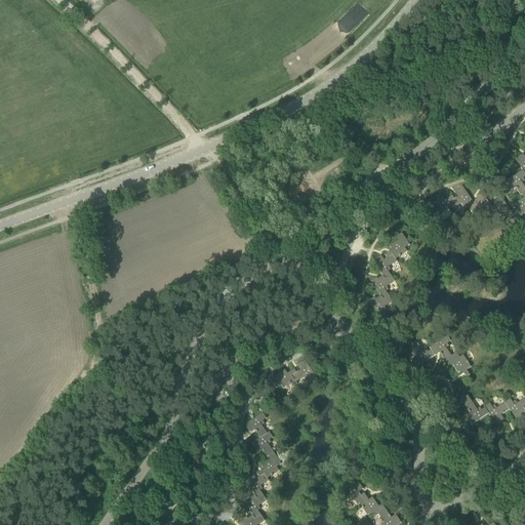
[(514,160),(522,171),(524,175),(524,157),(524,158),(522,155),(514,160)]
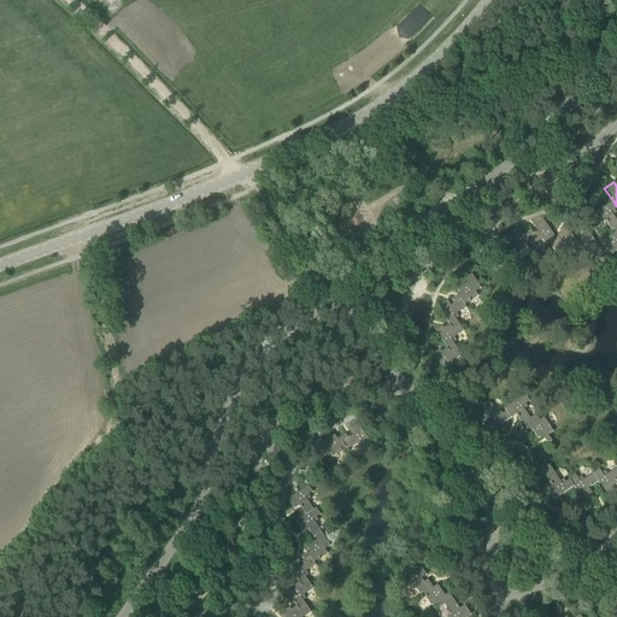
[(611,231),(613,230),(616,228),(616,222),(611,213),(616,210),(616,206),(613,201),(593,215),(600,227),(606,223),(611,231)]
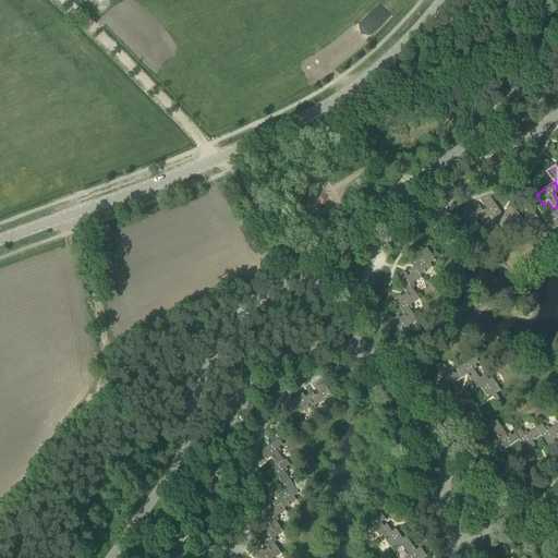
[(493,220),(495,219),(501,215),(492,199),(483,205),(486,209),(483,211),(476,216),(481,221),(482,223),(490,218),(493,220)]
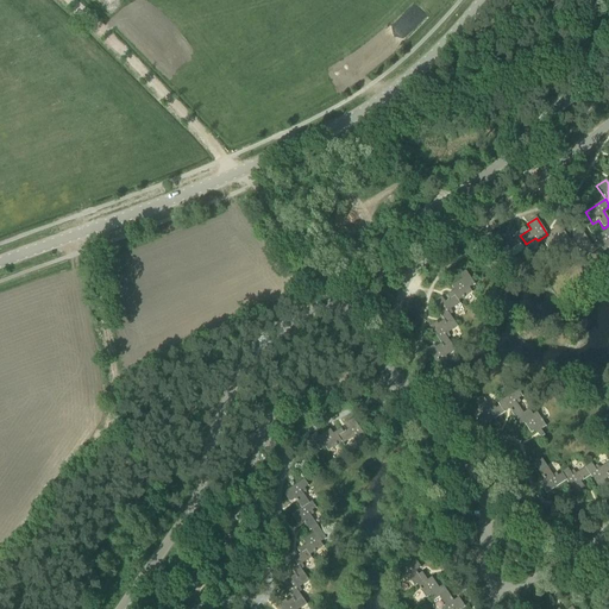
[(560,248),(563,245),(570,242),(559,224),(552,228),(553,231),(547,234),(540,239),(548,251),(558,244),(560,248)]
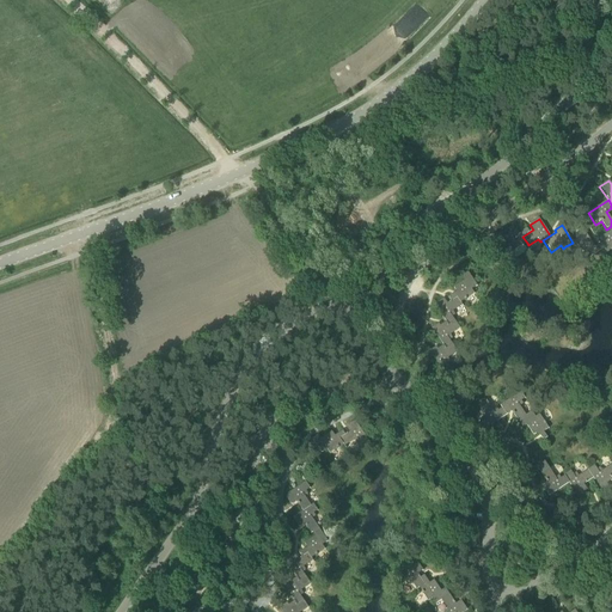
[(603,243),(595,248),(599,252),(604,250),(606,255),(611,250),(611,226),(609,228),(611,232),(600,239),(603,243)]
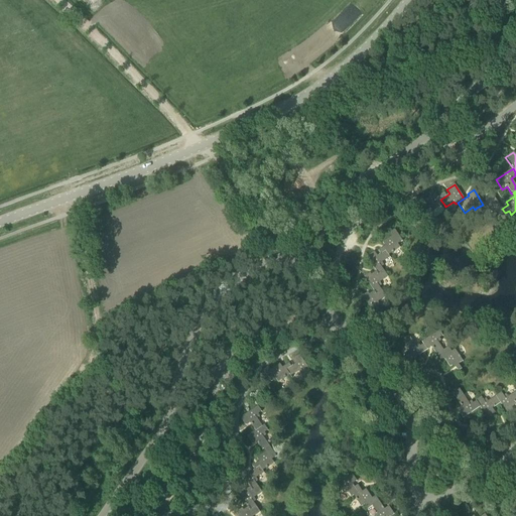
[(432,212),(444,205),(440,200),(446,196),(444,192),(437,198),(434,194),(425,200),(423,197),(418,200),(426,212),(430,209),(432,212)]
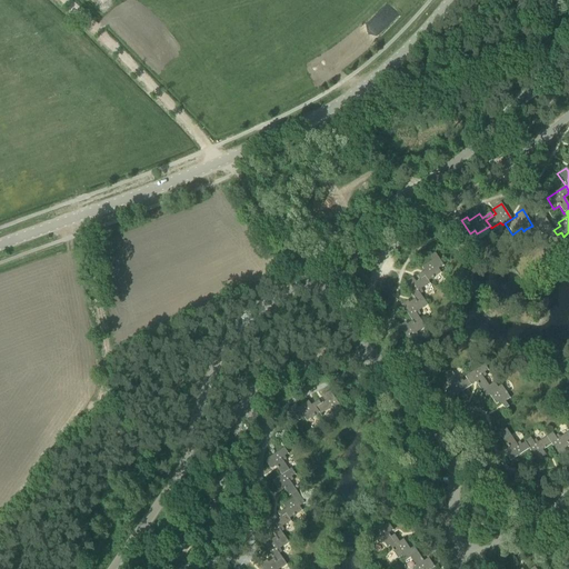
[(532,226),(526,229),(533,240),(546,232),(552,243),(559,239),(557,235),(553,230),(543,216),(537,220),(538,222),(532,226)]
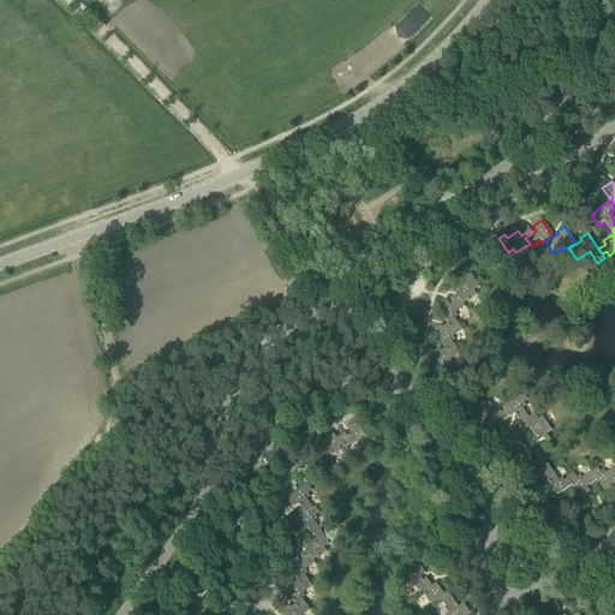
[(451,299),(452,302),(459,298),(464,305),(482,293),(471,275),(453,286),(459,294),(451,299)]
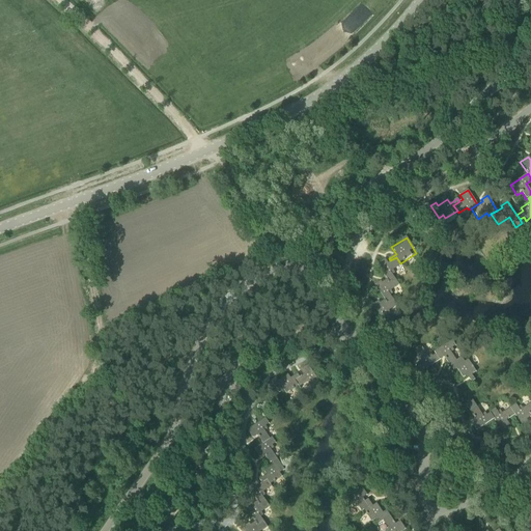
[(382,272),(387,280),(388,282),(394,278),(390,273),(401,266),(400,263),(396,257),(390,260),(387,262),(385,260),(376,266),(382,272)]
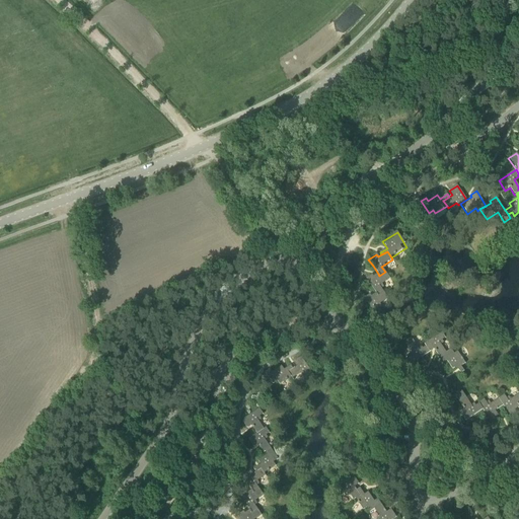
[(366,279),(375,294),(377,296),(383,292),(380,286),(390,280),(385,272),(379,276),(378,274),(373,277),(372,275),(366,279)]
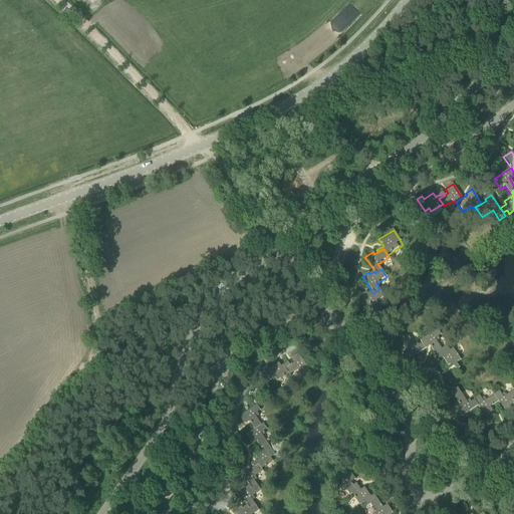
[(373,293),(371,291),(367,294),(366,292),(360,296),(372,314),(378,310),(373,303),(384,296),(379,289),(373,293)]
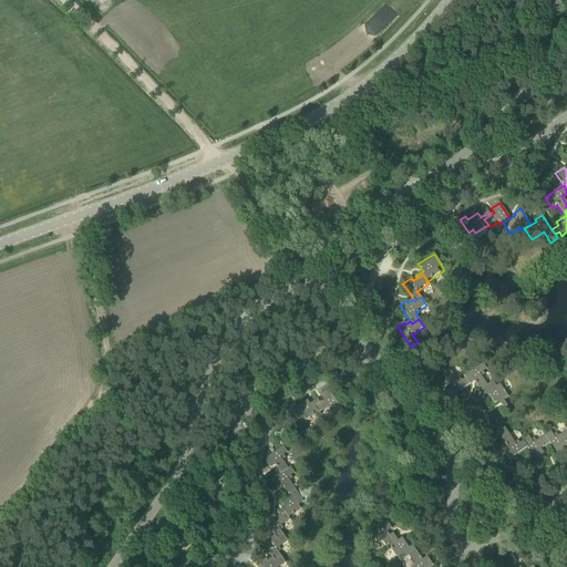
[(474,381),(480,390),(487,385),(480,374),(486,370),(482,363),(463,377),(464,379),(468,385),(474,381)]
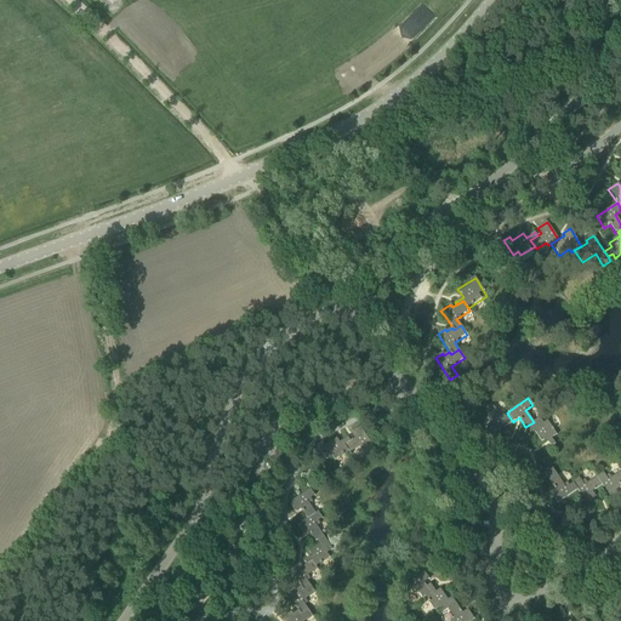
[(493,436),(513,422),(508,415),(501,420),(493,408),(485,412),(491,422),(486,426),(493,436)]
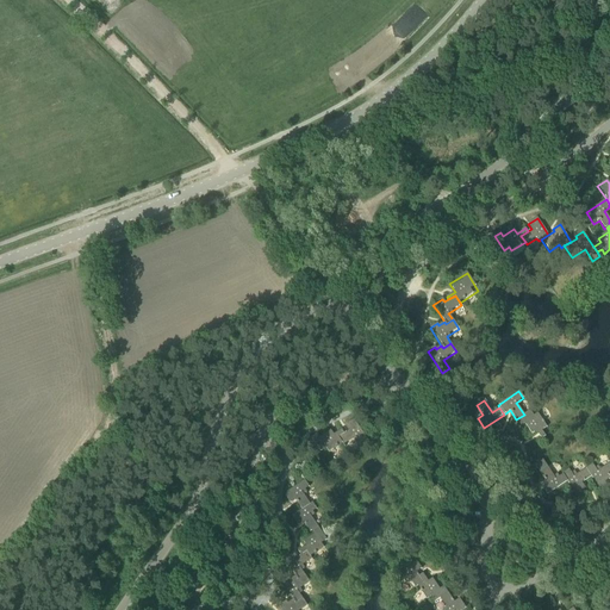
[(524,415),(516,419),(521,428),(524,425),(531,435),(535,433),(537,436),(541,440),(548,434),(542,424),(543,423),(536,414),(533,416),(529,411),(524,415)]
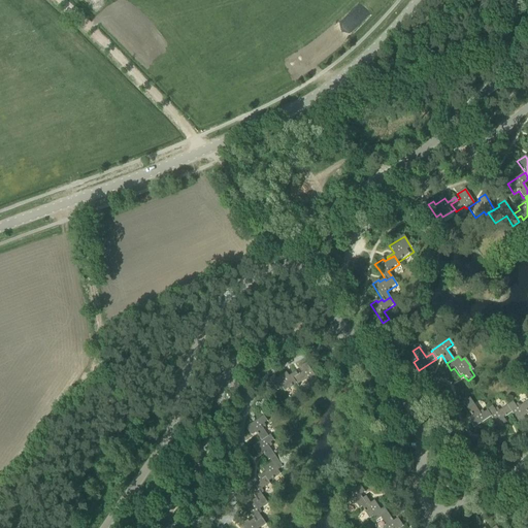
[(296,371),(294,372),(296,375),(292,378),(295,384),(297,386),(305,380),(309,385),(317,380),(305,363),(298,368),(301,372),(298,374),(296,371)]
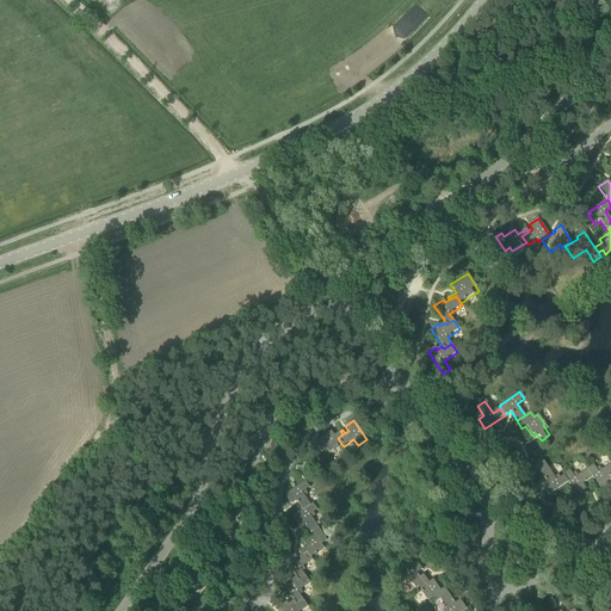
[(343,434),(340,431),(334,436),(332,432),(320,439),(318,434),(310,439),(320,454),(326,449),(328,454),(341,444),(338,438),(343,434)]
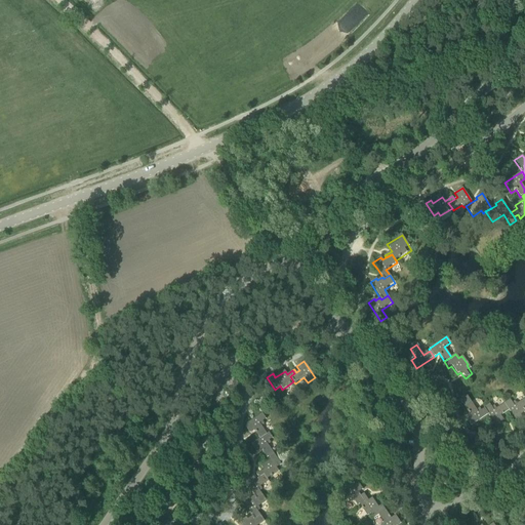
[(460,401),(465,406),(471,402),(468,396),(460,401)]
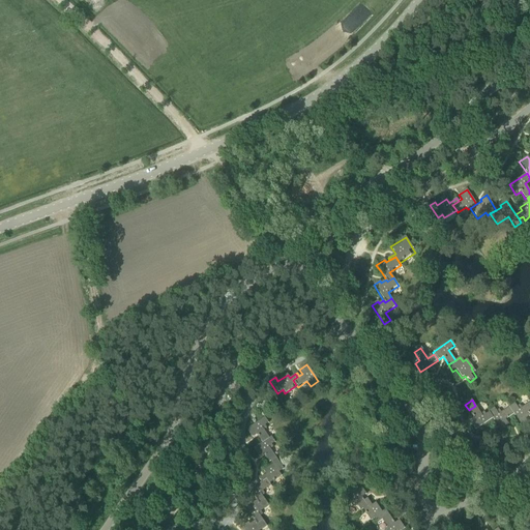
[(527,421),(526,419),(524,417),(529,412),(529,403),(519,410),(514,404),(508,407),(513,414),(521,425),(527,421)]
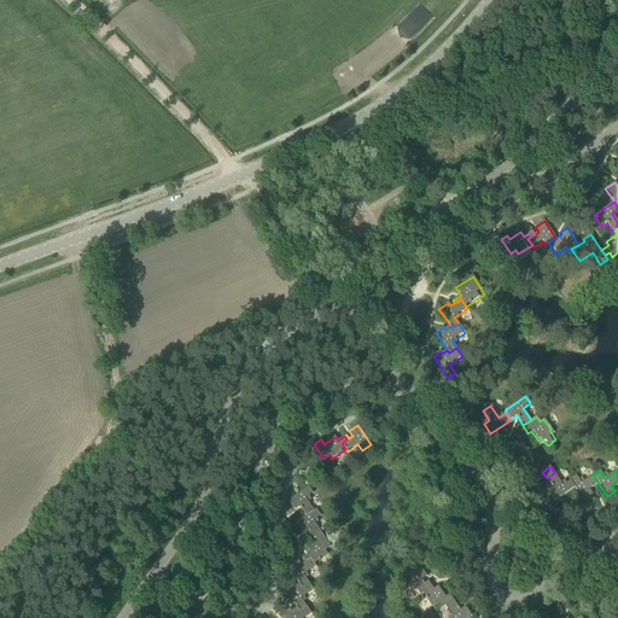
[(554,502),(575,488),(570,481),(563,485),(554,473),(547,478),(553,489),(548,493),(554,502)]
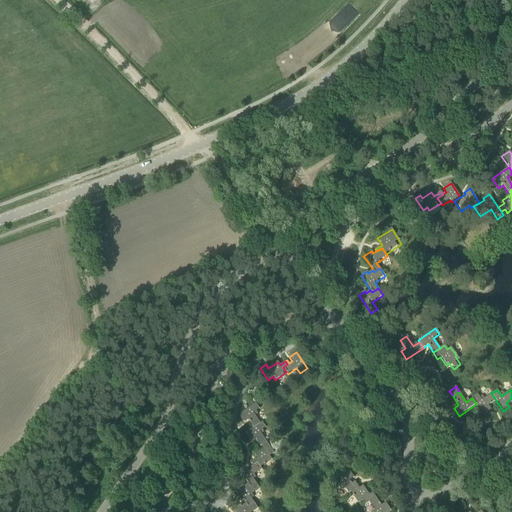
[(488,406),(496,400),(491,393),(481,400),(477,394),(472,398),(476,404),(483,415),(491,410),(488,406)]
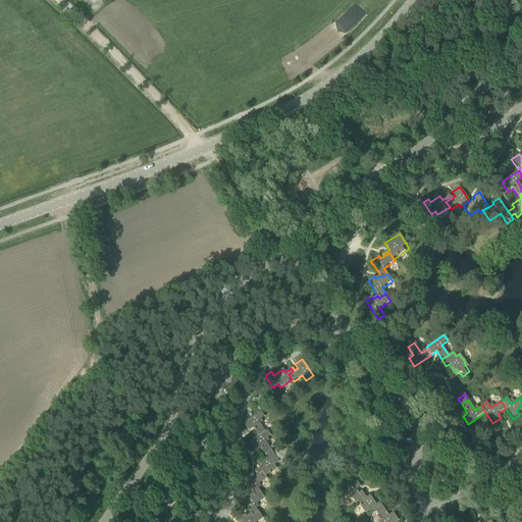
[(252,428),(258,436),(265,432),(264,431),(258,422),(265,417),(261,411),(243,423),(248,431),(252,428)]
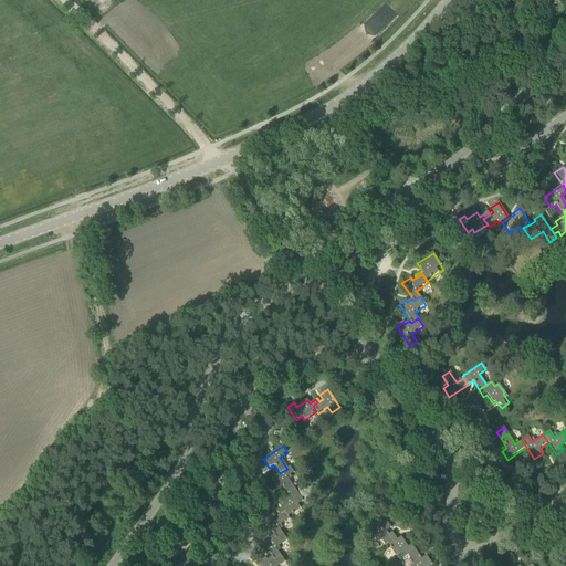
[(294,489),(286,478),(294,473),(290,467),(286,468),(287,469),(280,473),(270,480),(275,488),(281,485),(286,494),(289,492),(294,489)]
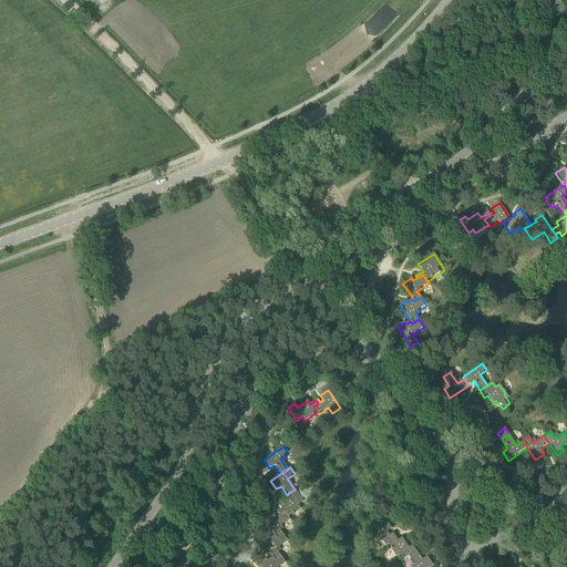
[(277,513),(279,516),(286,512),(289,517),(301,509),(299,506),(303,503),(295,490),(289,493),(291,497),(281,504),(284,507),(277,513)]
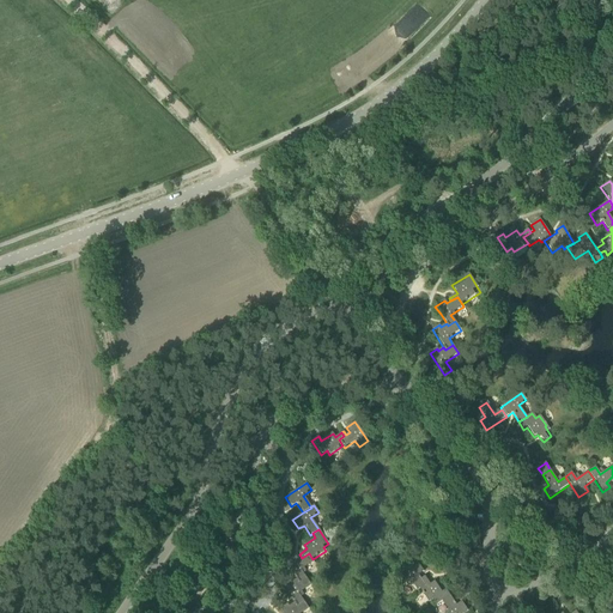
[(297,578),(291,583),(293,586),(305,578),(301,571),(315,562),(313,559),(309,553),(302,558),(298,560),(295,556),(285,562),(297,578)]
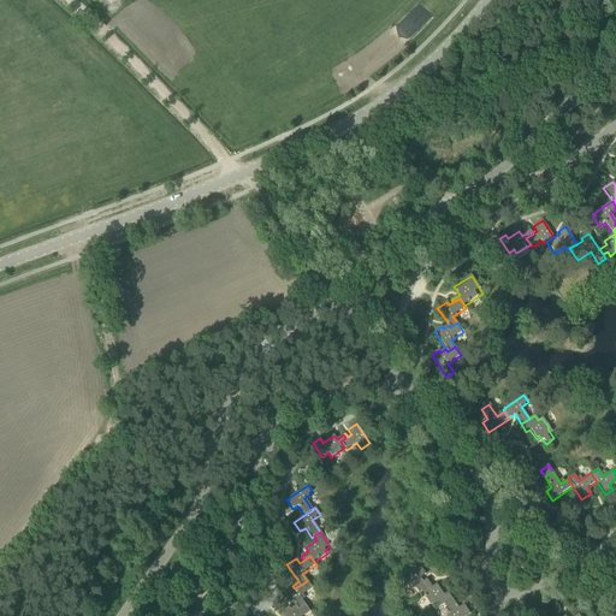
[(419,593),(421,592),(427,587),(424,582),(421,578),(426,575),(420,566),(398,580),(403,586),(410,581),(419,593)]
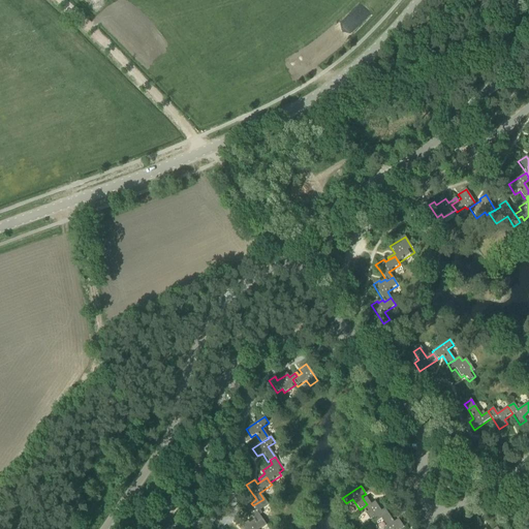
[(376,523),(381,519),(389,515),(384,508),(381,511),(375,502),(371,504),(367,498),(364,500),(367,504),(362,508),(369,520),(373,518),(376,523)]
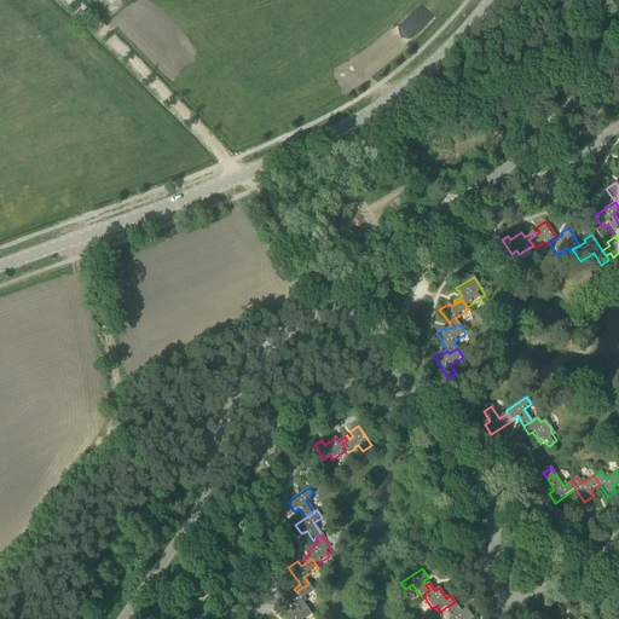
[(285,591),(298,608),(300,612),(307,606),(302,600),(314,593),(308,584),(296,591),(294,589),(293,586),(285,591)]
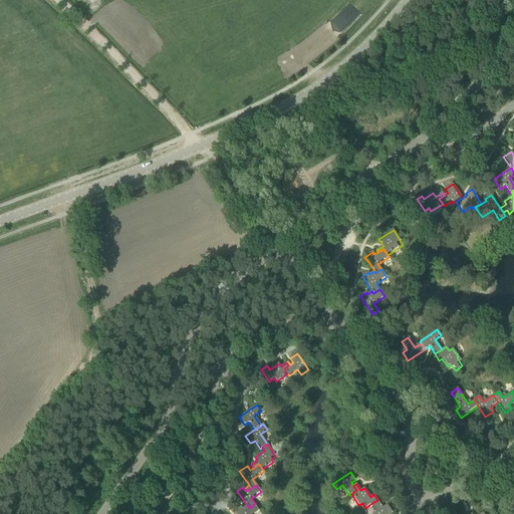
[(376,513),(390,513),(393,513),(388,505),(382,508),(377,500),(370,504),(376,513)]
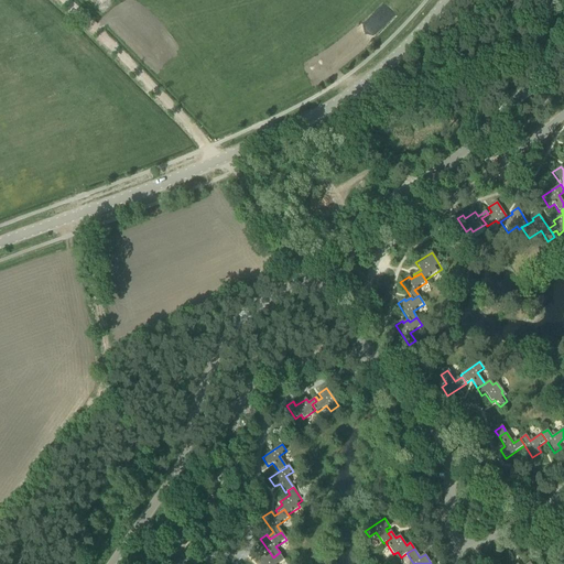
[(258,560),(260,563),(279,563),(285,560),(280,552),(273,557),(271,554),(266,557),(264,556),(258,560)]
